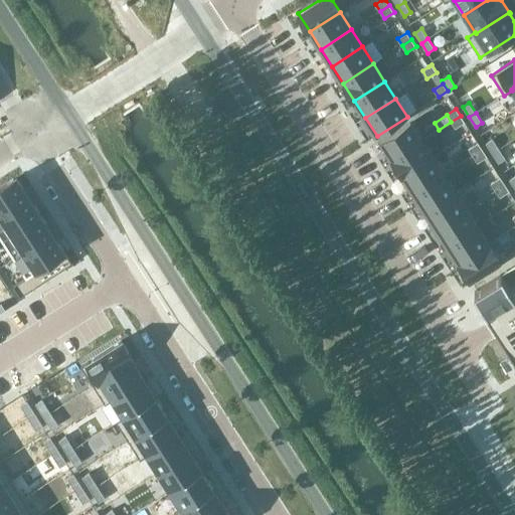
[(461,116),(451,122),(456,129),(465,123),(461,116)]
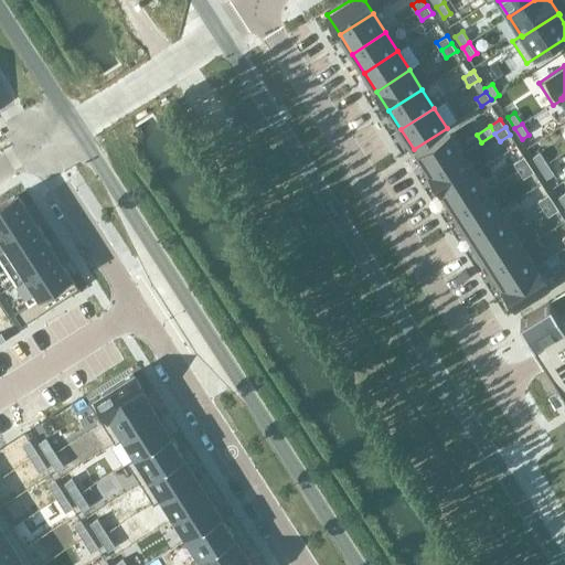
[(450,134),(417,155),(430,174),(464,153),(450,134)]
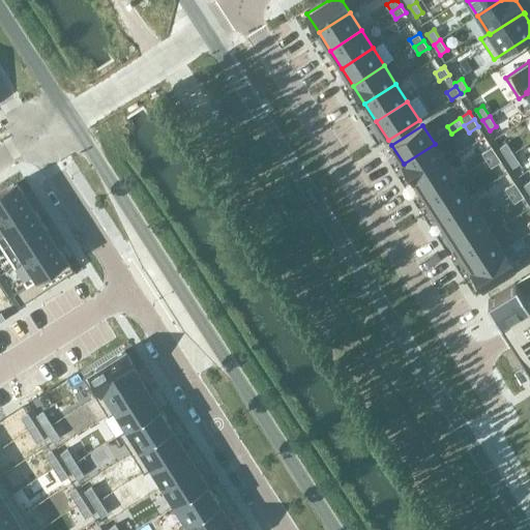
[(507,143),(500,147),(506,157),(513,153),(507,143)]
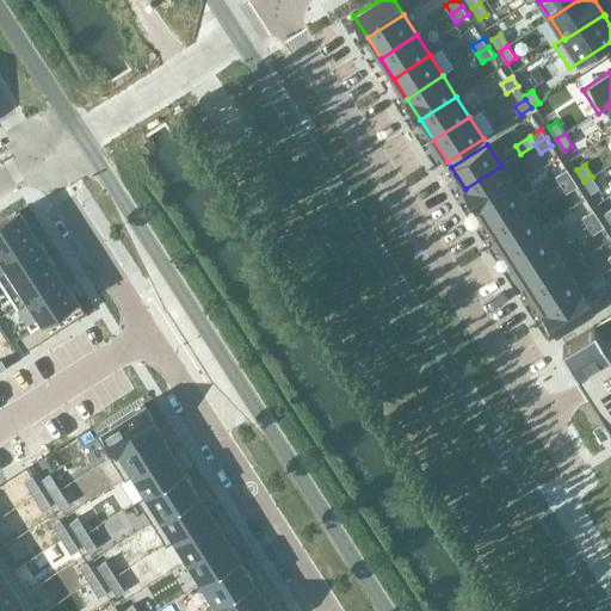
[(501,166),(466,189),(479,209),(514,186),(501,166)]
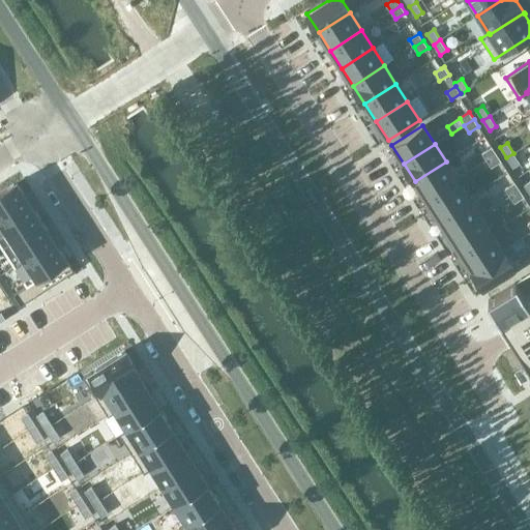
[(492,147),(482,153),(487,160),(497,154),(492,147)]
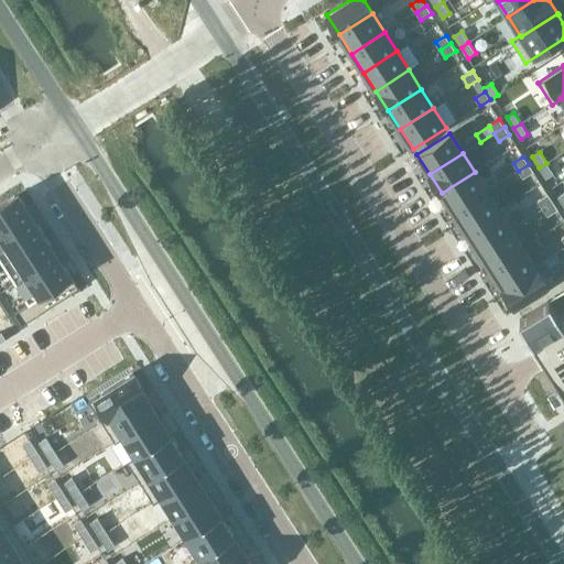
[(546,163),(539,167),(546,179),(554,174),(546,163)]
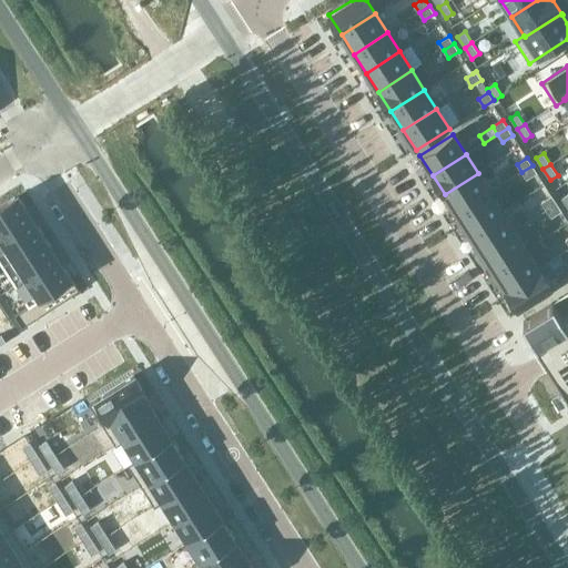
[(533,165),(521,172),(527,180),(537,173),(533,165)]
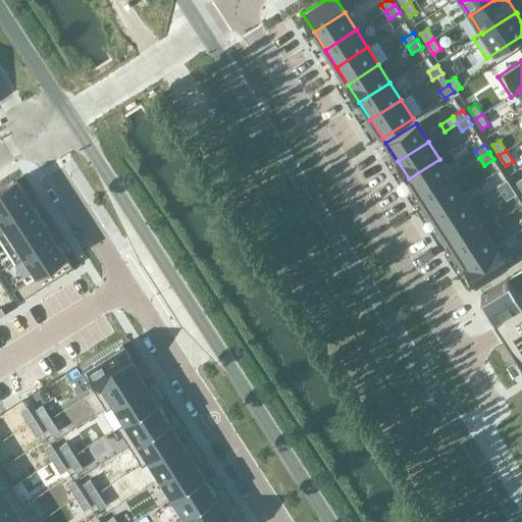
[(439,159),(409,178),(420,197),(451,176),(439,159)]
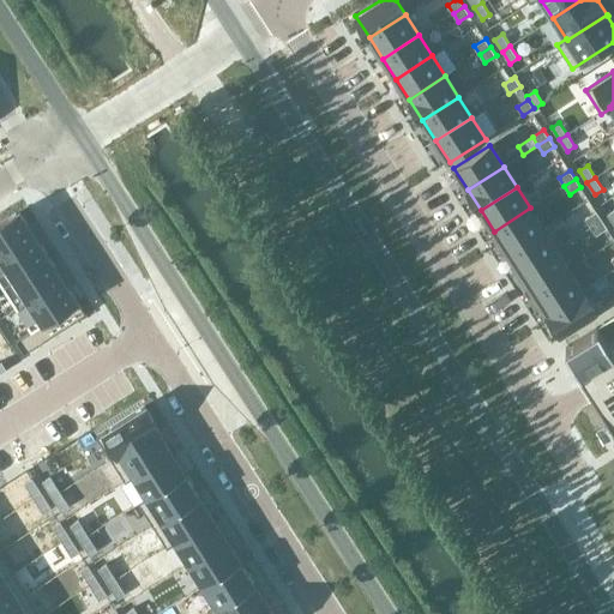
[(530,208),(494,232),(507,252),(543,228),(530,208)]
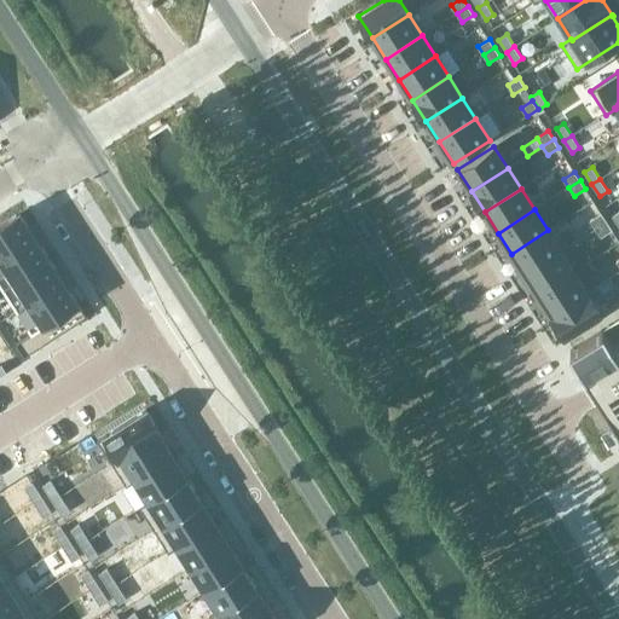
[(601,213),(590,220),(596,229),(607,221),(601,213)]
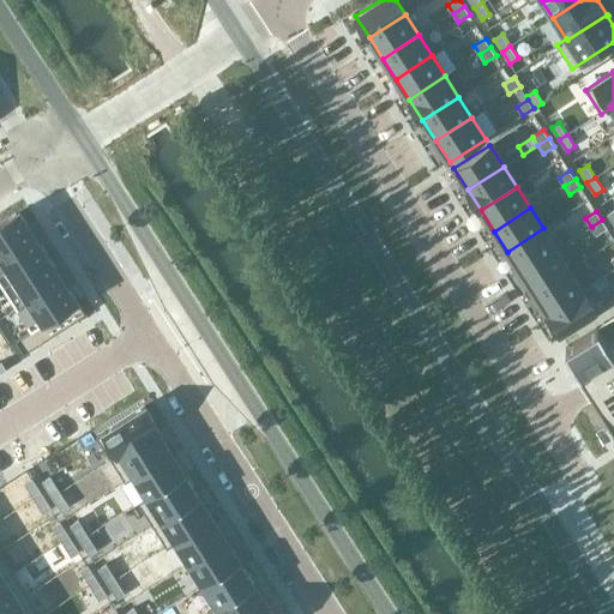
[(0,226),(0,281),(31,330),(40,325),(47,320),(55,315),(62,311),(70,306),(78,300),(22,212),(0,226)]
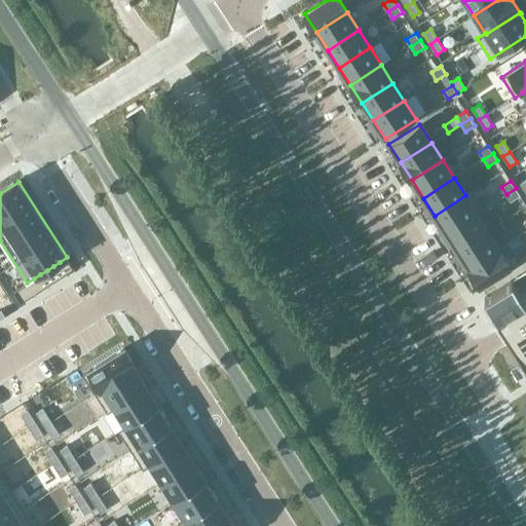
[(516,188),(506,194),(511,201),(520,195),(516,188)]
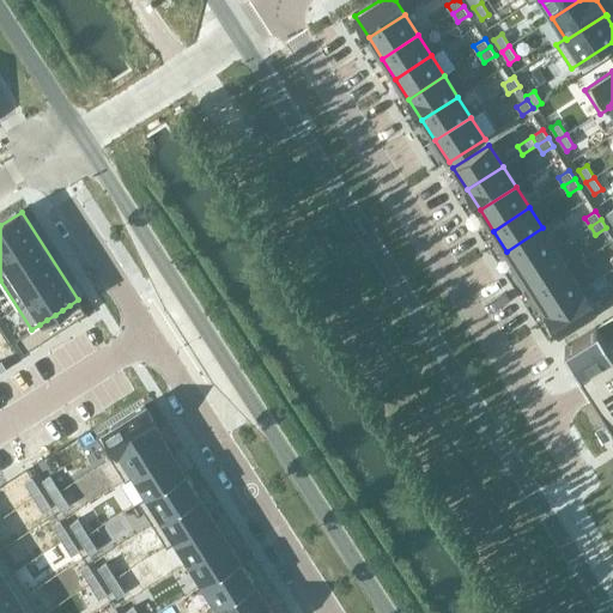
[(542,228),(507,252),(520,272),(556,248),(542,228)]
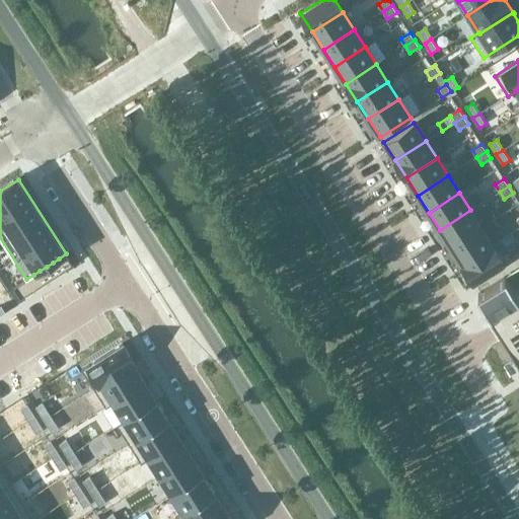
[(470,210),(440,230),(451,247),(482,228),(470,210)]
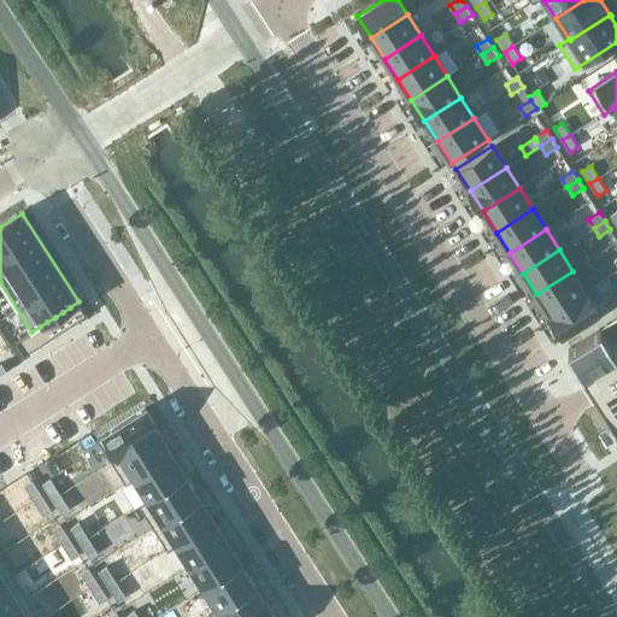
[(573,271),(536,294),(550,315),(586,292),(573,271)]
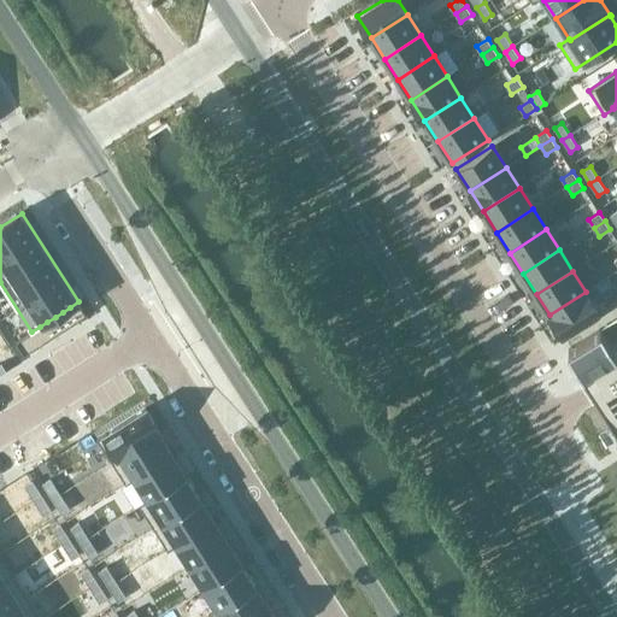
[(586,292),(550,315),(563,336),(600,313),(586,292)]
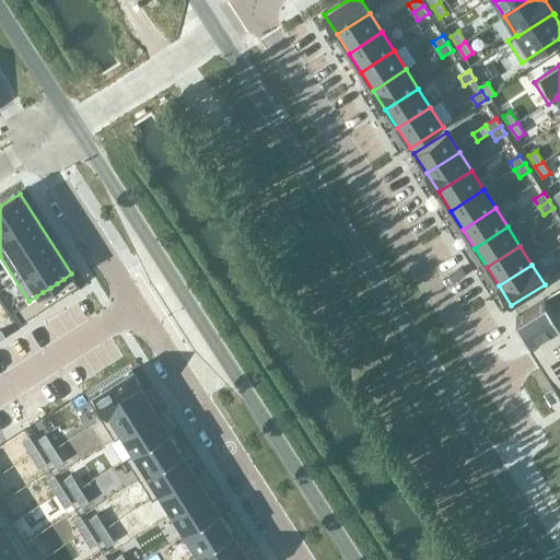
[(71,273),(63,279),(71,291),(79,286),(71,273)]
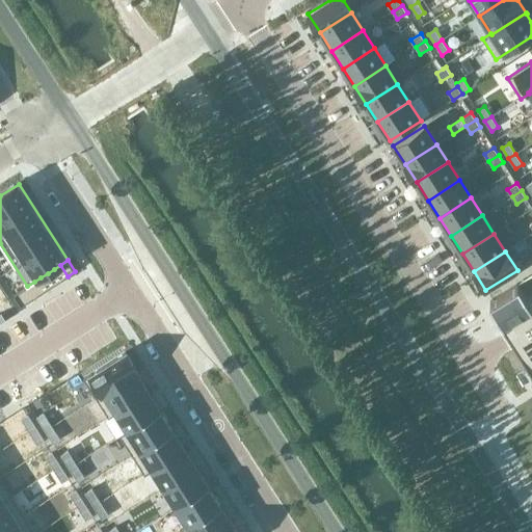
[(60,265),(54,269),(61,281),(68,276),(60,265)]
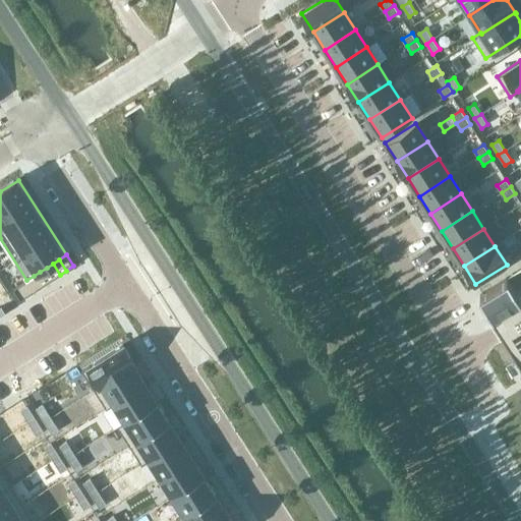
[(53,264),(47,268),(54,279),(60,275),(53,264)]
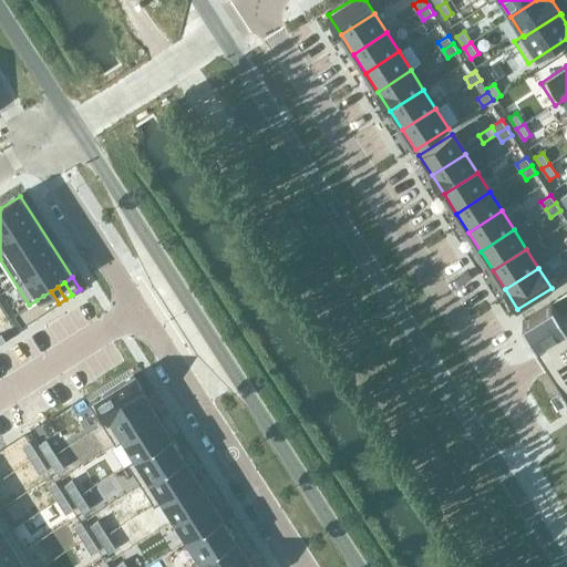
[(51,291),(43,296),(51,308),(59,303),(51,291)]
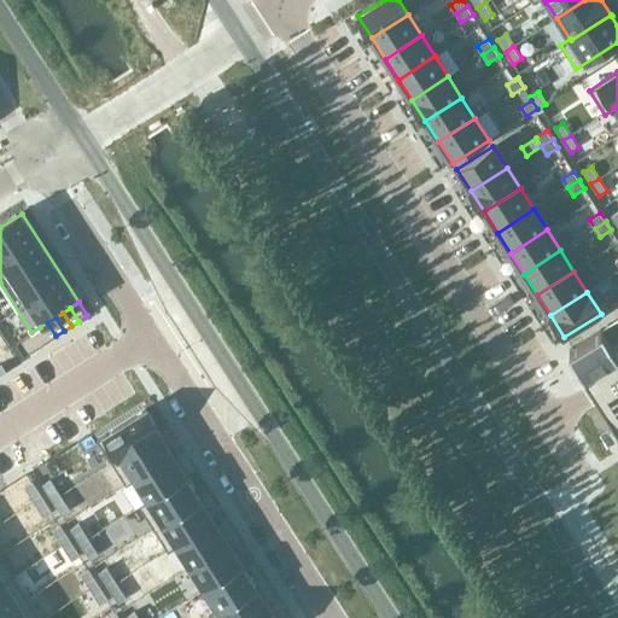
[(617,319),(570,350),(592,383),(617,425),(617,319)]
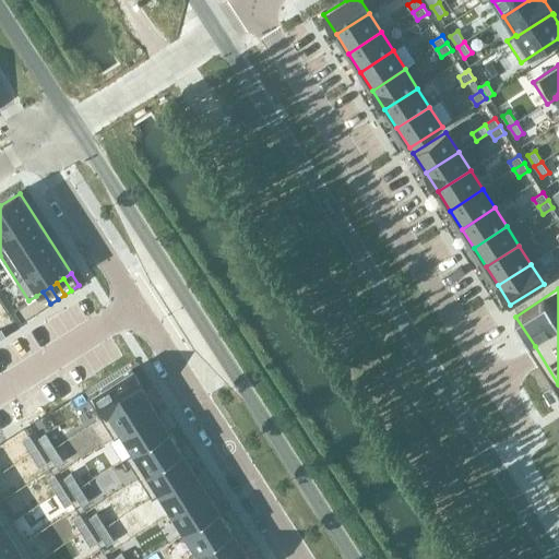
[(43,292),(36,296),(44,308),(50,304),(43,292)]
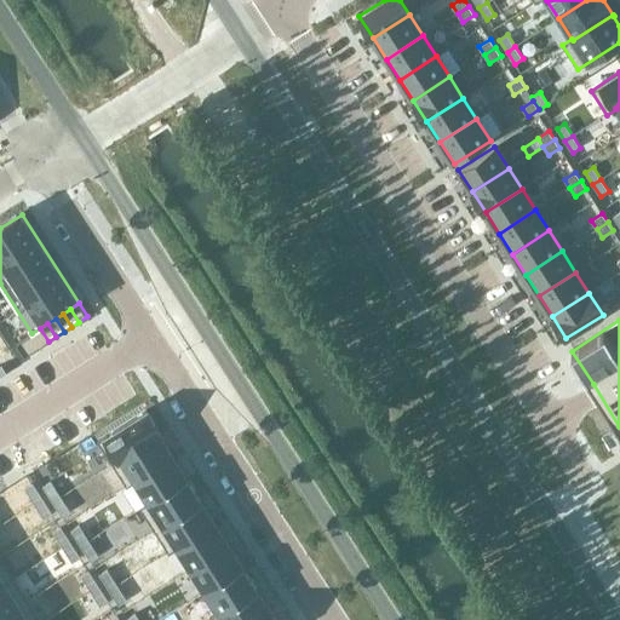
[(40,328),(33,333),(41,346),(49,342),(40,328)]
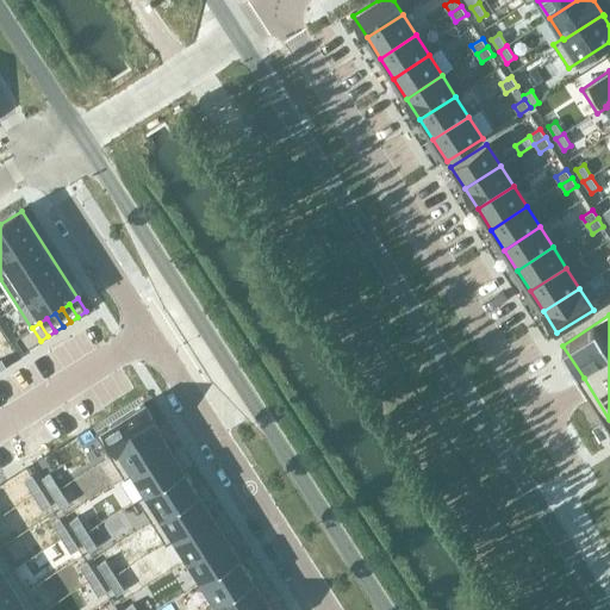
[(31,328),(24,332),(32,346),(41,341),(32,328),(31,328)]
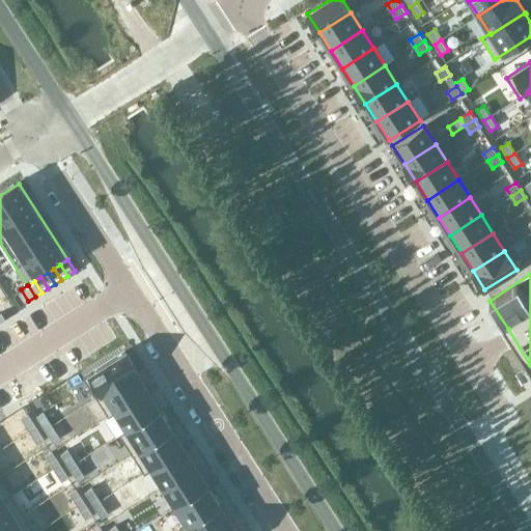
[(21,289),(15,294),(16,295),(22,305),(28,301),(21,289)]
